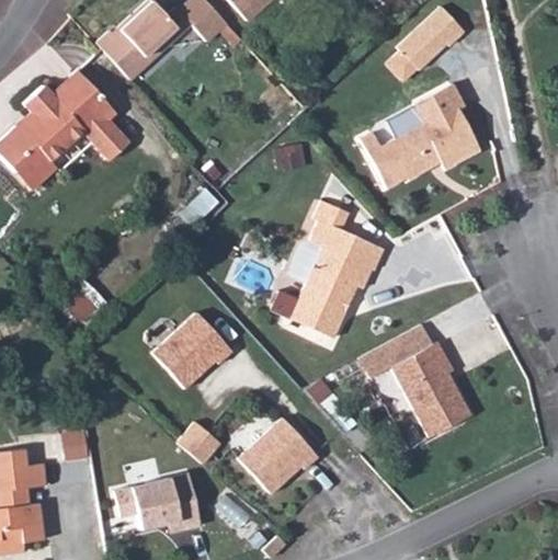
[(227,23),(205,0),(190,0),(180,9),(178,7),(166,16),(150,0),(147,0),(113,33),(110,30),(97,43),(131,79),(192,23),(207,41),(227,23)]
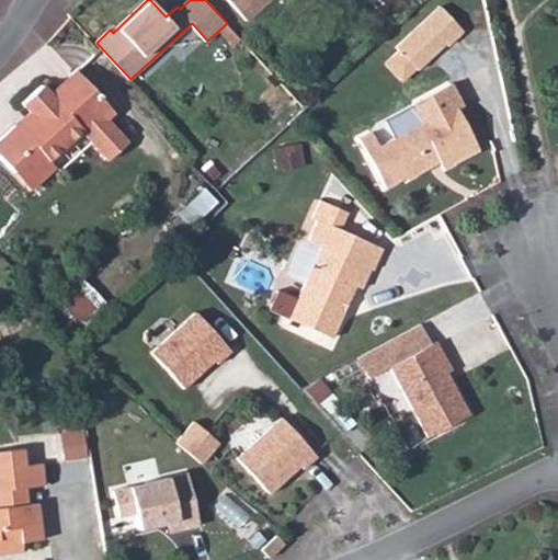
[(229,0),(248,21),(269,0),(229,0)]
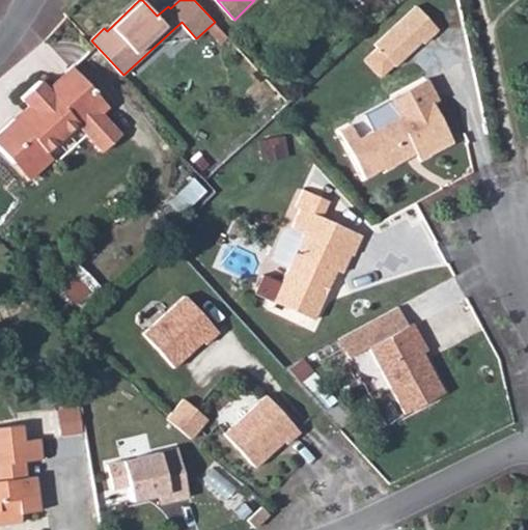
[(418,5),(376,44),(379,48),(395,64),(396,65),(423,40),(425,43),(440,29),(418,5)]
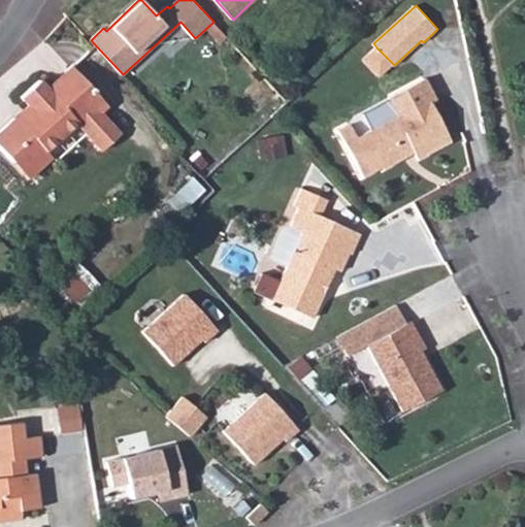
[(393,64),(376,47),(364,59),(380,76),(393,64)]
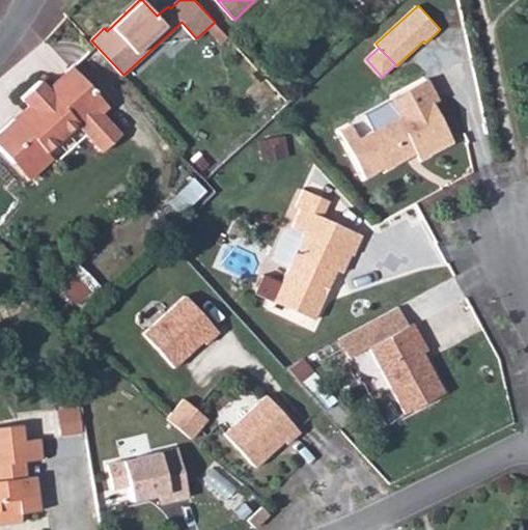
[(22,158),(37,174),(55,158),(49,150),(79,122),(106,150),(123,134),(103,112),(110,105),(74,65),(49,88),(40,80),(23,98),(31,106),(27,110),(31,113),(22,122),(18,118),(0,135),(0,146),(16,163),(22,158)]
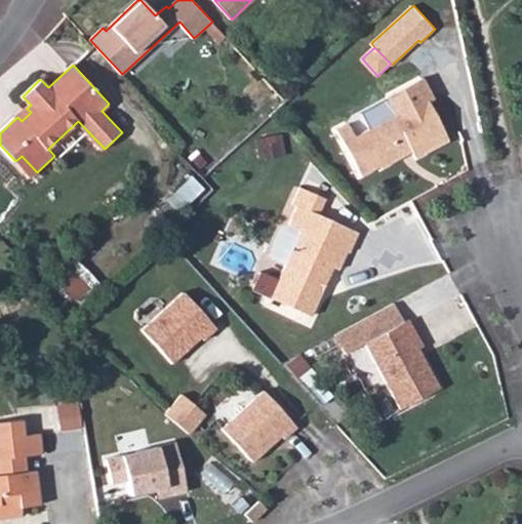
[(355,136),(348,123),(337,129),(362,175),(382,165),(383,167),(413,152),(416,158),(450,139),(429,102),(435,98),(423,77),(388,96),(397,114),(355,136)]
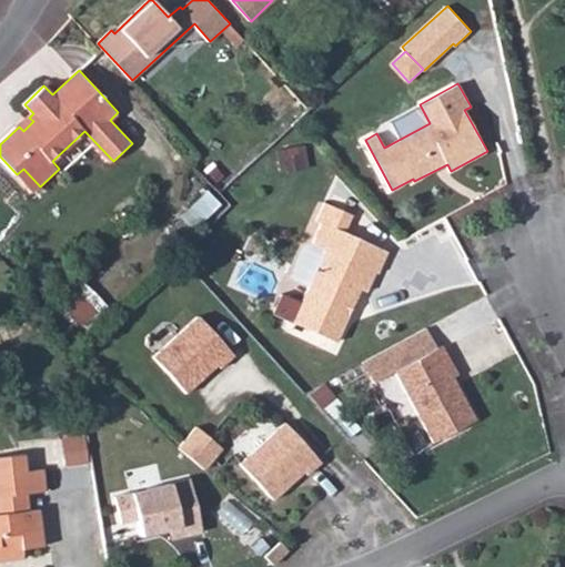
[(224,160),(218,165),(226,176),(233,170),(224,160)]
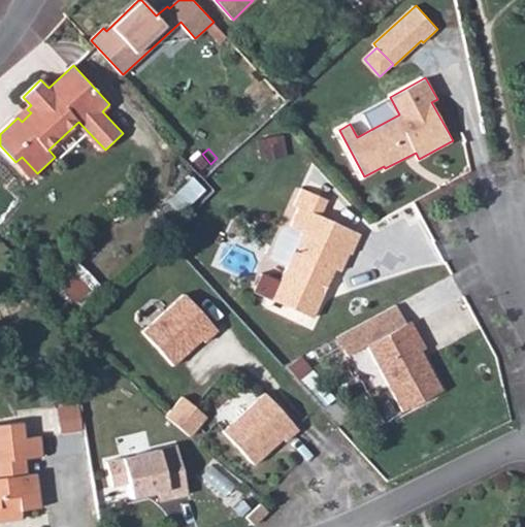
[(31,179),(37,173),(22,157),(15,162),(31,179)]
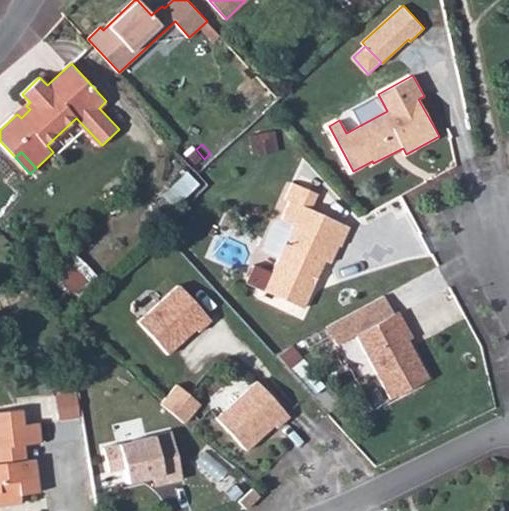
[(283,219),(295,224),(265,290),(304,308),(326,260),(332,263),(340,245),(342,246),(351,226),(312,209),(319,193),(294,182),(287,198),(292,200),(283,219)]
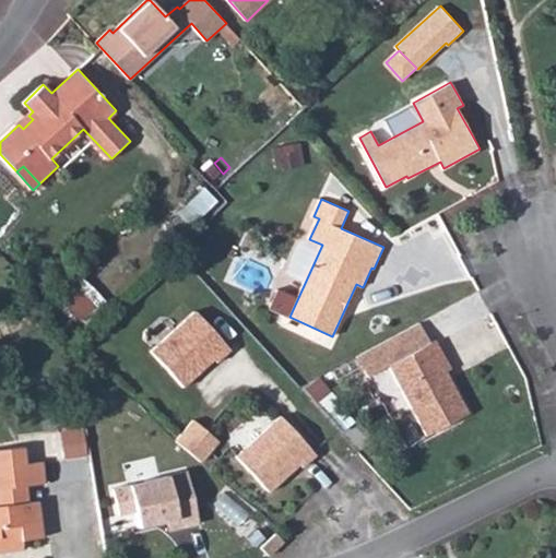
[(233,349),(197,310),(152,351),(185,387),(215,358),(219,361),(233,349)]
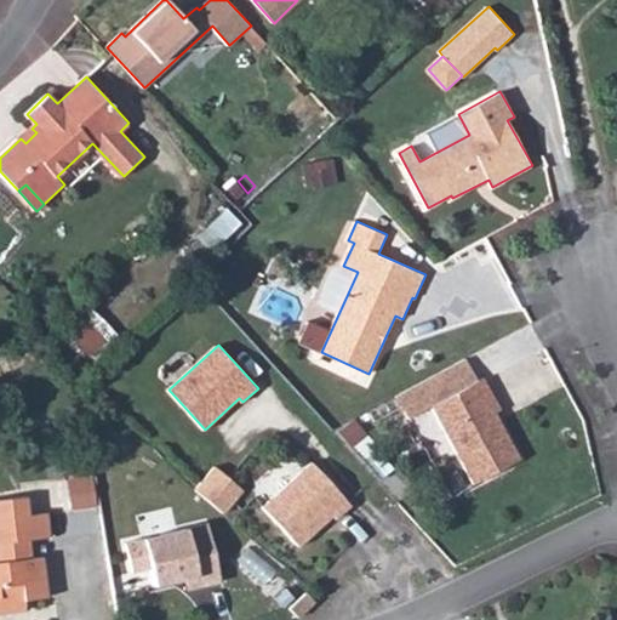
[(418,414),(433,405),(475,484),(521,459),(497,413),(502,410),(485,377),(480,381),(467,358),(406,391),(418,414)]
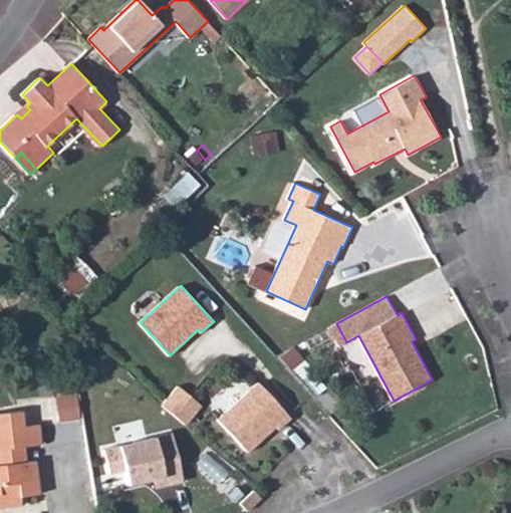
[(295,347),(282,357),(292,369),(304,359),(295,347)]
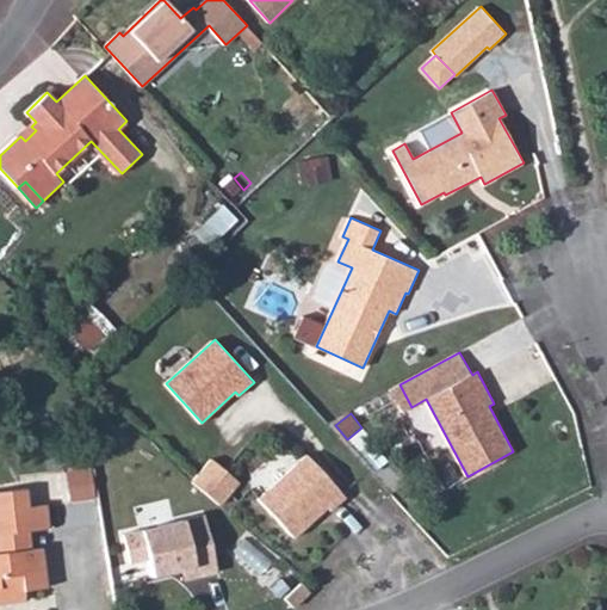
[(309,454),(260,499),(296,537),(329,507),(333,511),(347,497),(309,454)]
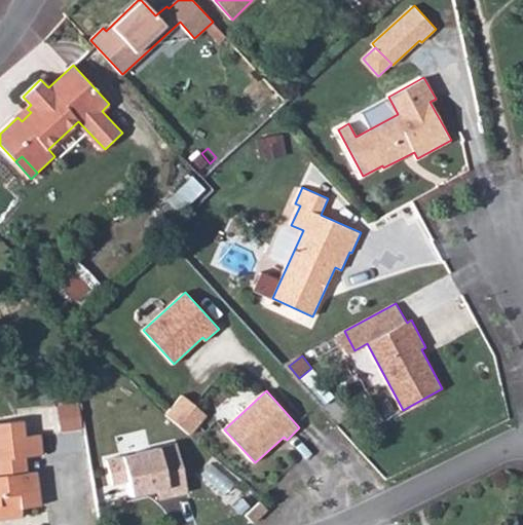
[(166,414),(191,435),(199,424),(209,415),(196,405),(184,395),(166,414)]
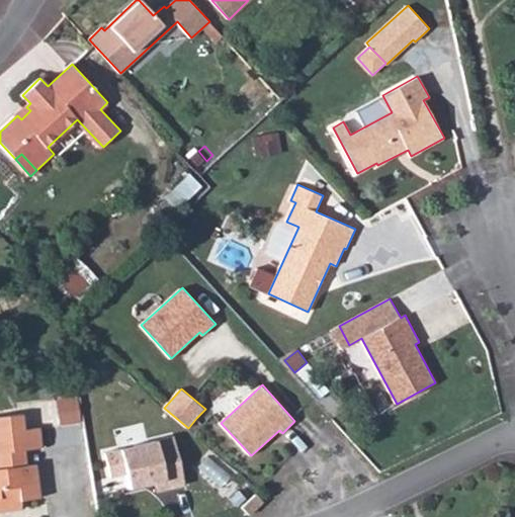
[(25,429),(23,414),(0,416),(0,464),(0,468),(0,467),(0,505),(1,511),(22,509),(21,498),(40,498),(36,463),(26,464),(25,449),(43,447),(40,427),(25,429)]
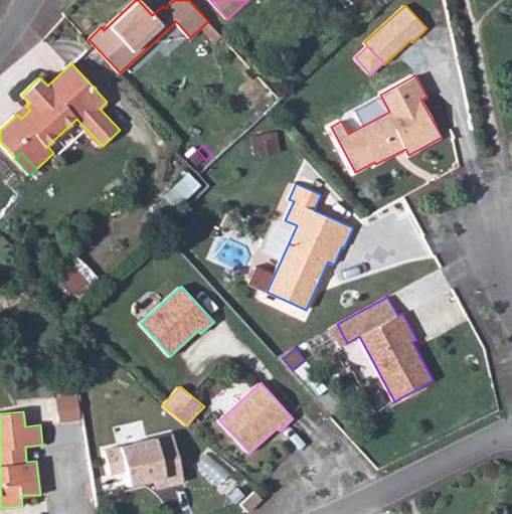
[(172,435),(105,451),(112,477),(123,474),(127,488),(154,482),(156,489),(183,483),(172,435)]
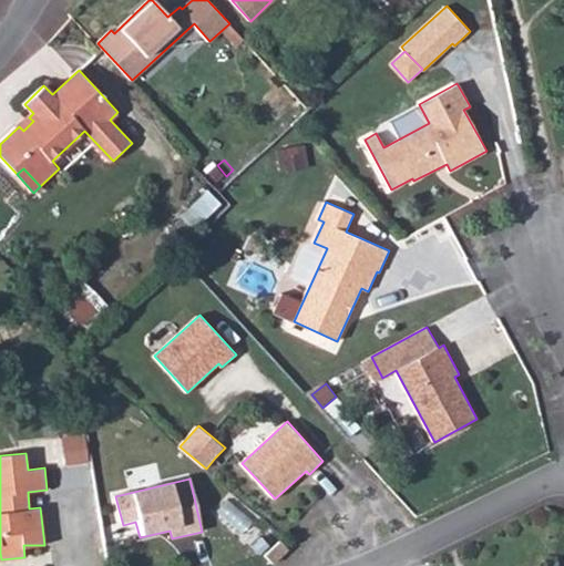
[(282,541),(267,555),(275,564),(289,549),(282,541)]
